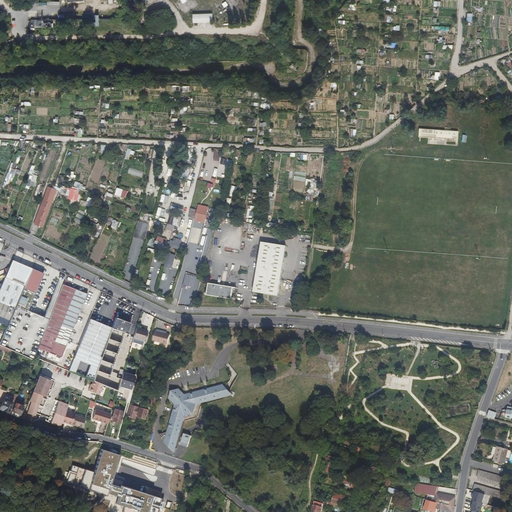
[(28,7),(28,2),(14,2),(14,8),(17,8),(17,10),(18,10),(18,11),(26,10),(26,7),(28,7)]
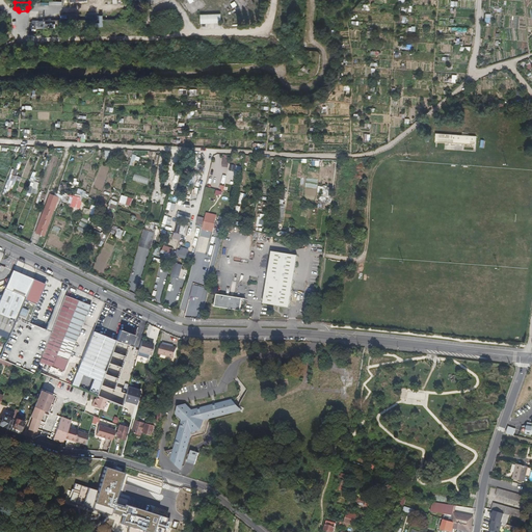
[(221,23),(221,15),(201,15),(202,24),(221,23)]
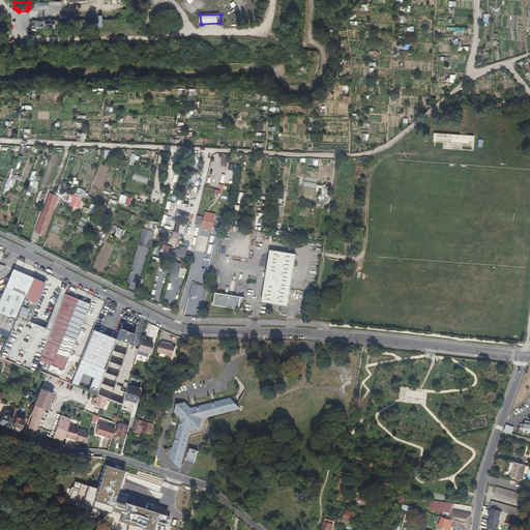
[(48,21),(34,21),(34,30),(40,30),(42,28),(104,27),(104,20),(88,20),(87,22),(76,22),(76,21),(60,21),(60,22),(48,22),(48,21)]
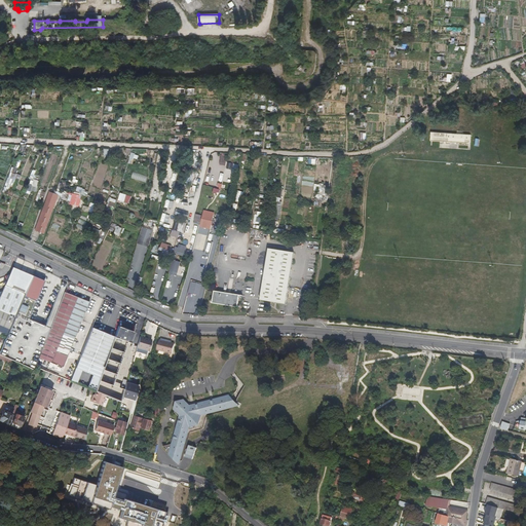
[(471,143),(472,135),(431,132),(431,141),(468,143),(471,143)]
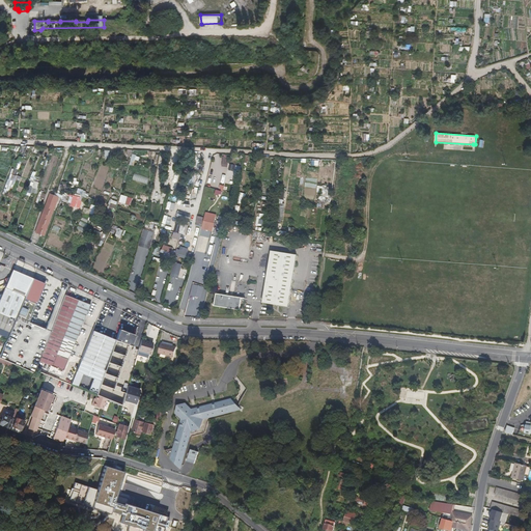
[(30,193),(36,194),(38,178),(35,177),(36,172),(31,171),(29,179),(28,179),(26,195),(29,196),(30,193)]
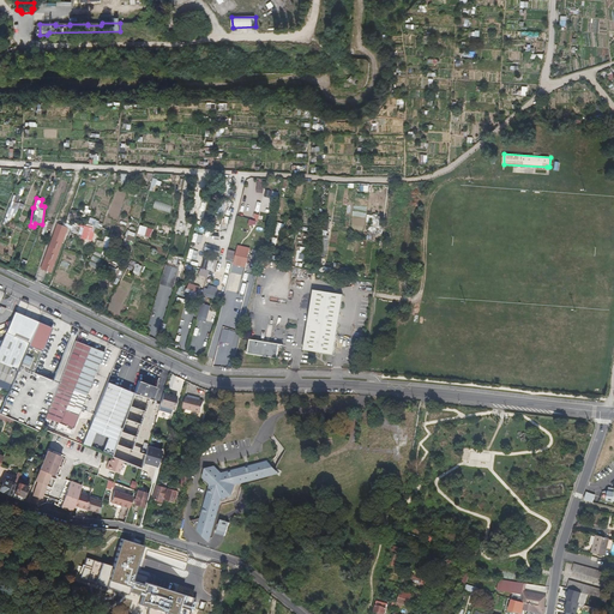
[(11,226),(17,206),(22,208),(23,204),(11,200),(2,222),(11,226)]
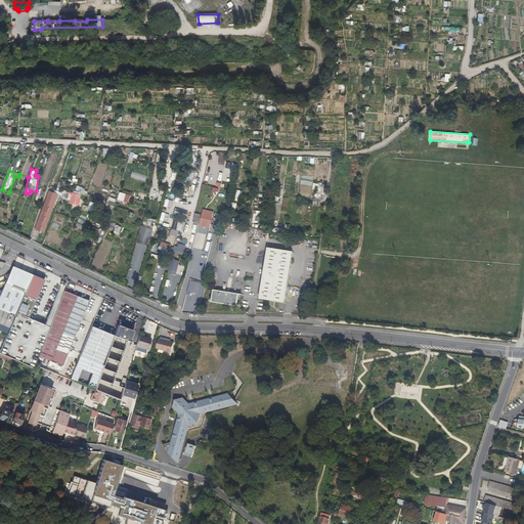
[(130,178),(145,182),(146,175),(132,171),(130,178)]
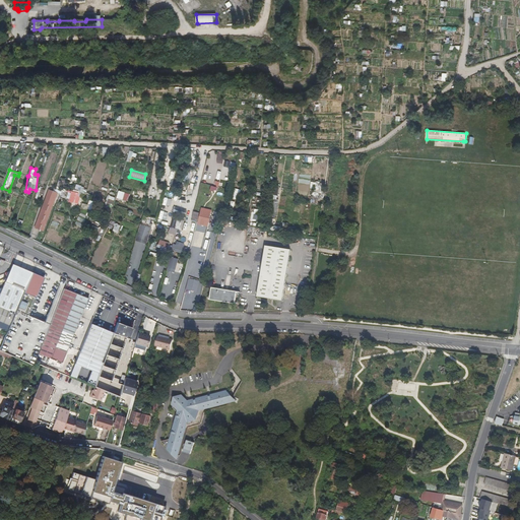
[(39,188),(36,198),(41,199),(44,190),(39,188)]
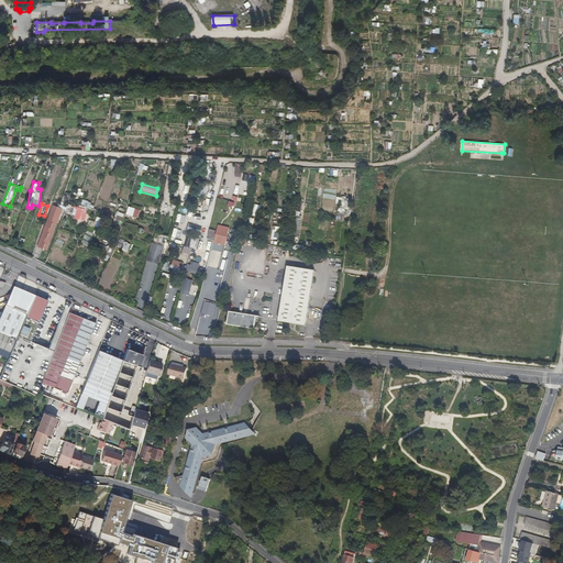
[(43,250),(46,251),(63,208),(54,205),(37,247),(42,249),(43,251),(43,250)]
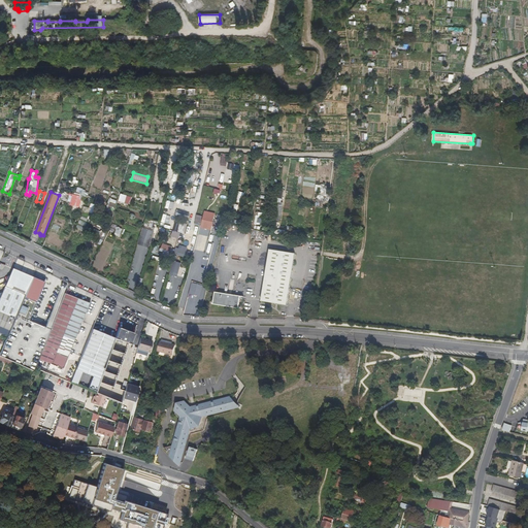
[(121,194),(118,202),(130,205),(132,197),(121,194)]
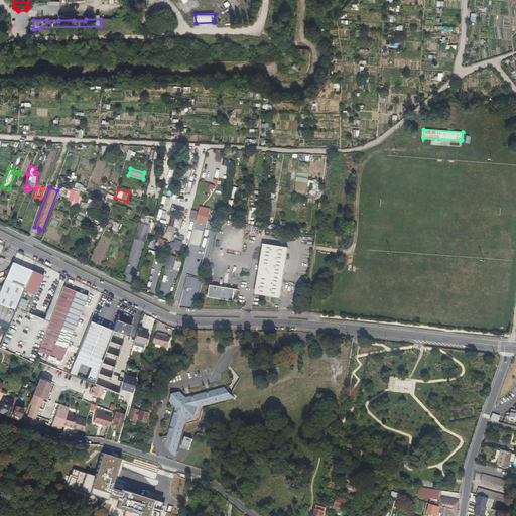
[(67,202),(79,203),(80,190),(68,190),(67,202)]
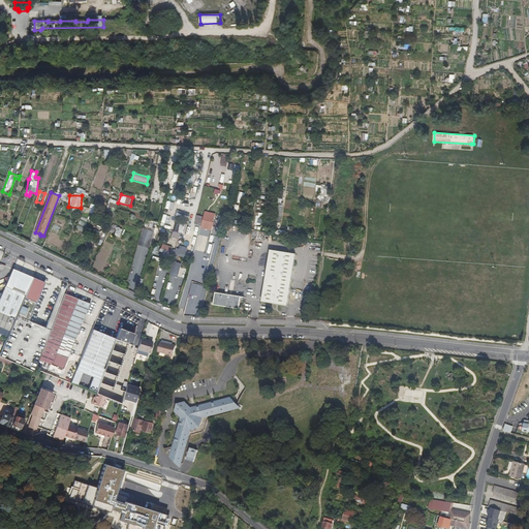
[(185,235),(190,214),(178,210),(176,217),(180,217),(176,231),(185,235)]
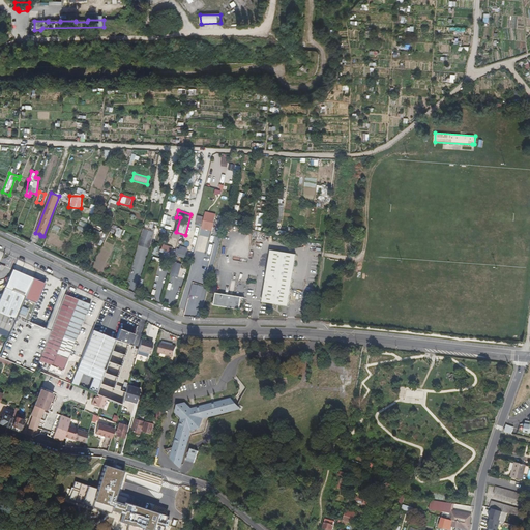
[(196,251),(206,253),(214,214),(204,211),(196,251)]
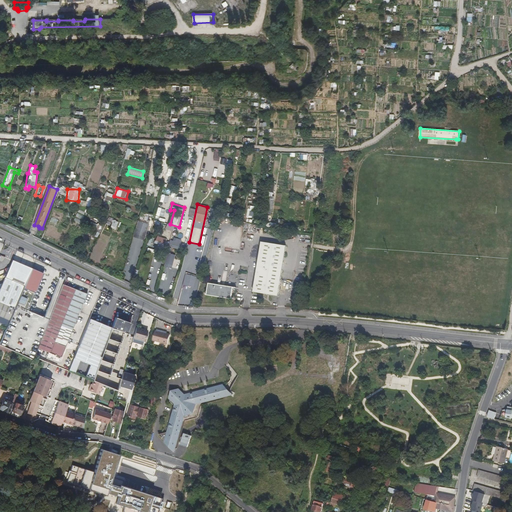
[(138,221),(133,237),(144,241),(150,224),(138,221)]
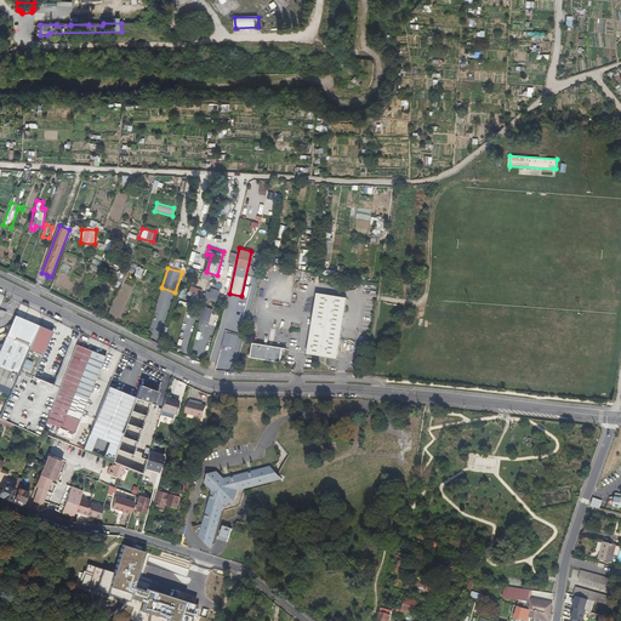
[(192,286),(189,295),(200,298),(203,290),(192,286)]
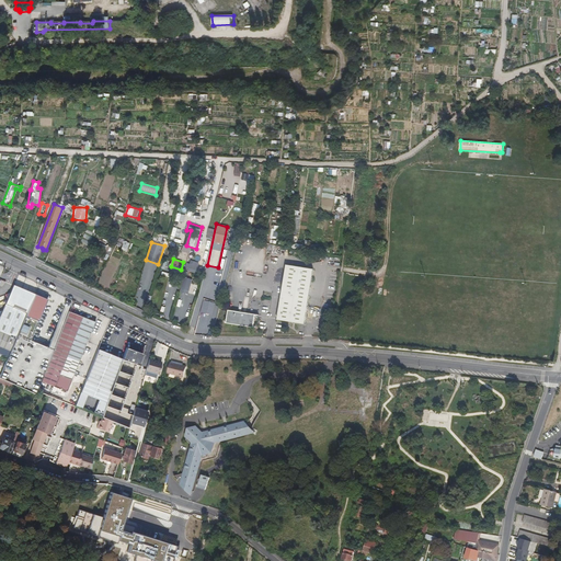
[(204,268),(198,267),(199,262),(189,260),(185,271),(202,275),(204,268)]
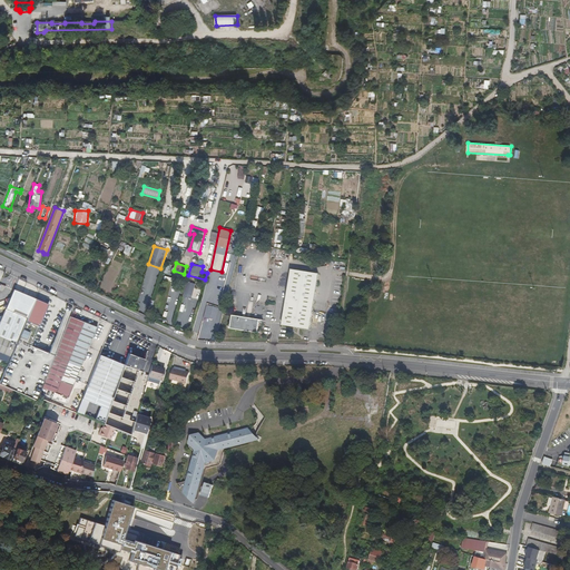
[(281,324),(308,328),(317,272),(290,268),(281,324)]
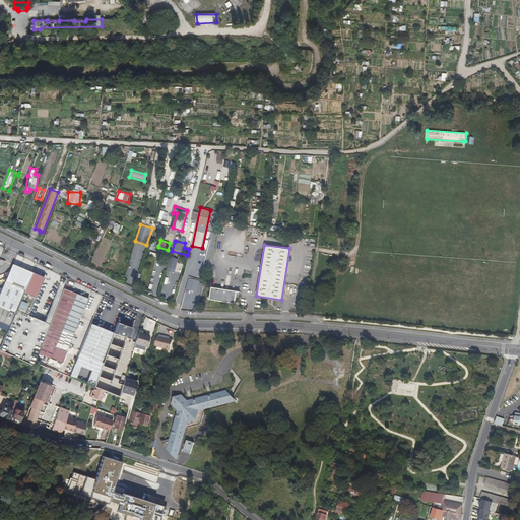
[(175,273),(178,259),(170,257),(167,271),(175,273)]
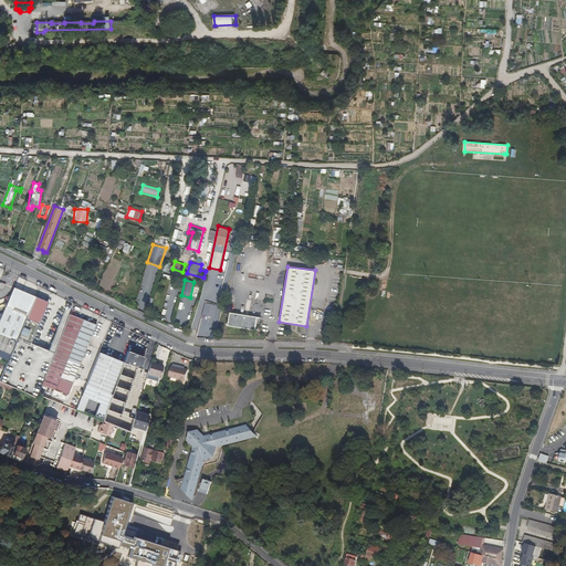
[(8,337),(16,341),(35,297),(13,287),(10,296),(6,299),(7,302),(3,304),(4,307),(0,318),(0,348),(3,350),(8,337)]
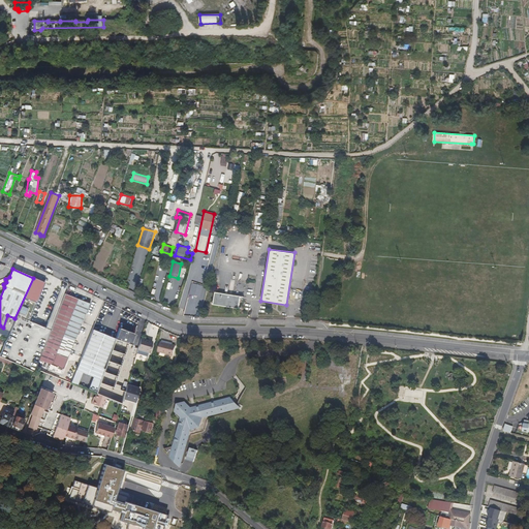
[(38,360),(40,354),(54,322),(49,320),(45,328),(26,318),(33,302),(36,303),(44,282),(33,277),(33,278),(14,318),(7,336),(6,339),(0,352),(0,358),(11,363),(33,372),(38,360)]
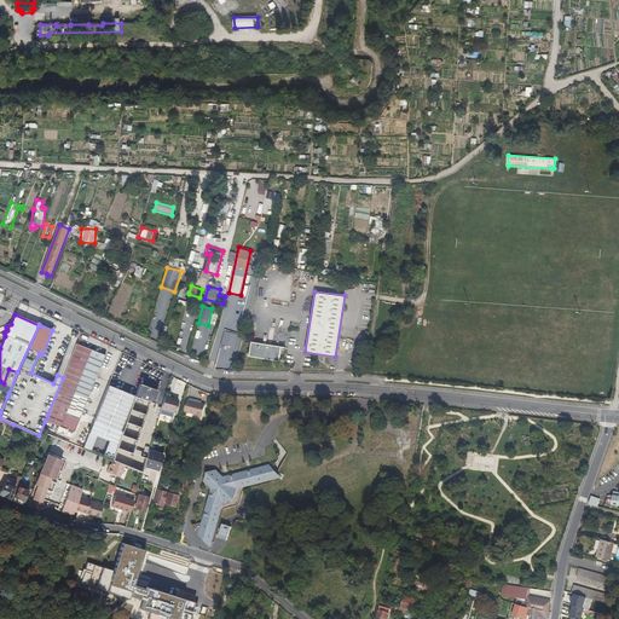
[(221,343),(235,347),(238,334),(225,329),(221,343)]
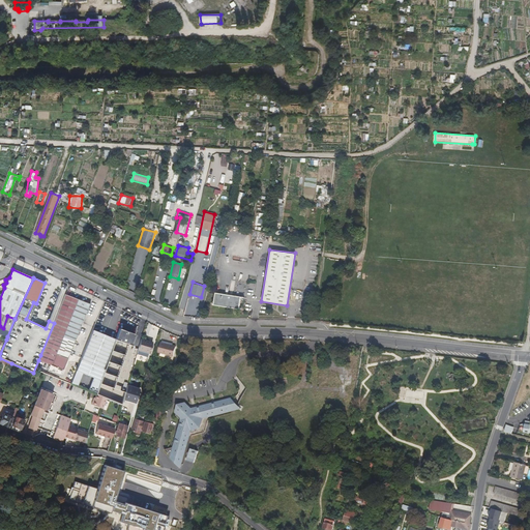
[(212,306),(238,310),(240,297),(214,293),(212,306)]
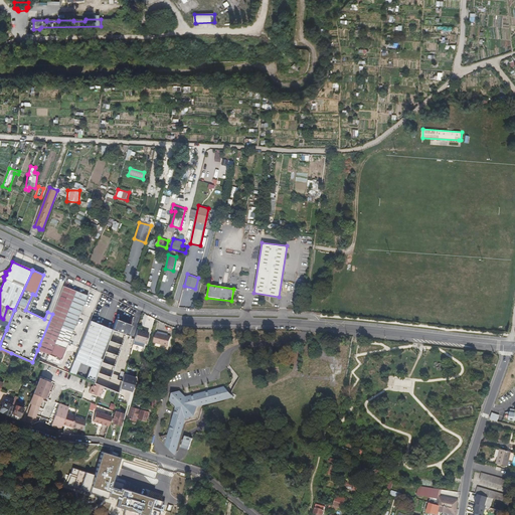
[(61,360),(67,343),(87,296),(63,286),(52,314),(39,345),(37,350),(48,355),(46,361),(58,366),(60,361),(55,359),(56,358),(61,360)]
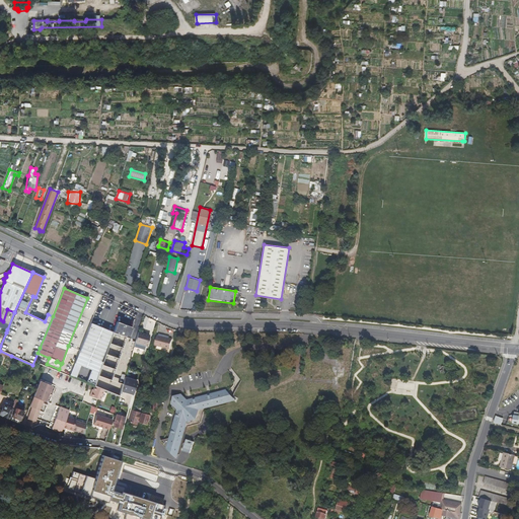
[(114,332),(129,338),(133,327),(117,321),(114,332)]
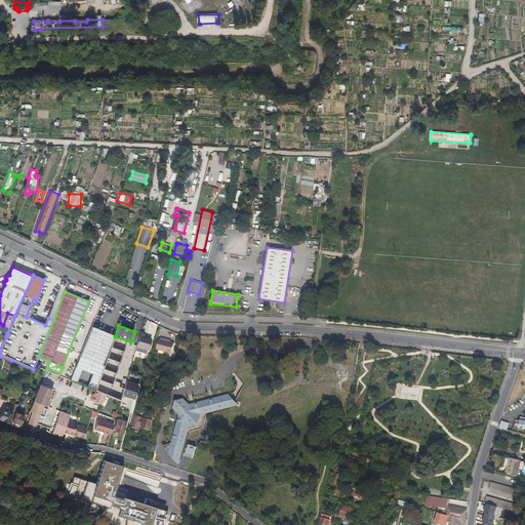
[(91,327),(79,357),(97,364),(102,366),(114,336),(91,327)]
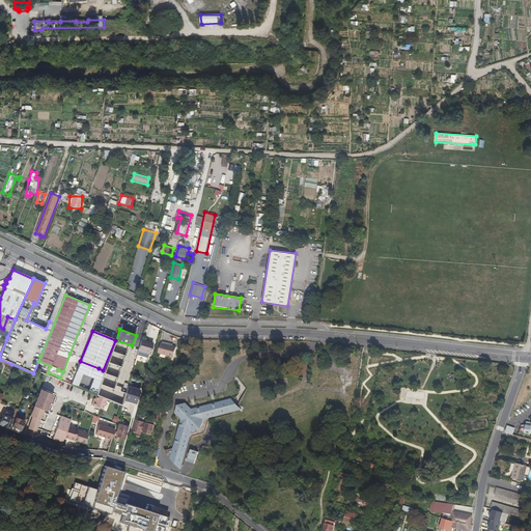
[(149,355),(152,343),(141,340),(138,351),(148,354),(149,355)]
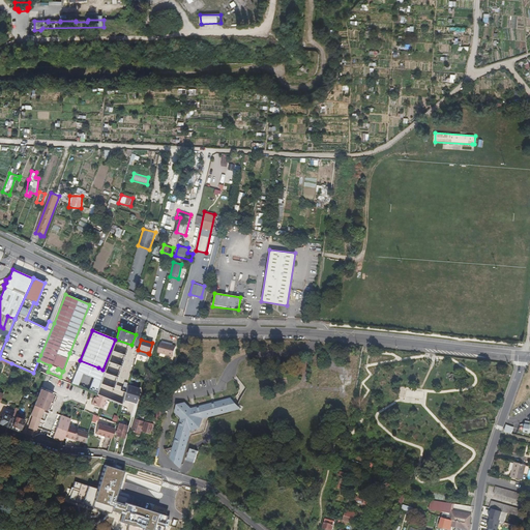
[(174,356),(176,347),(174,346),(174,344),(163,341),(163,343),(162,343),(158,352),(174,356)]
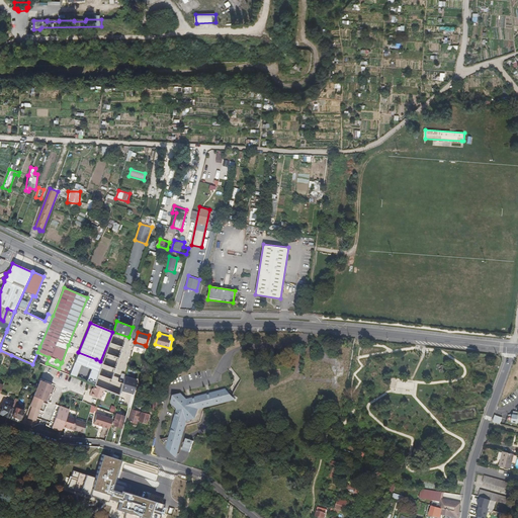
[(11,355),(0,350),(0,355),(9,359),(11,355)]
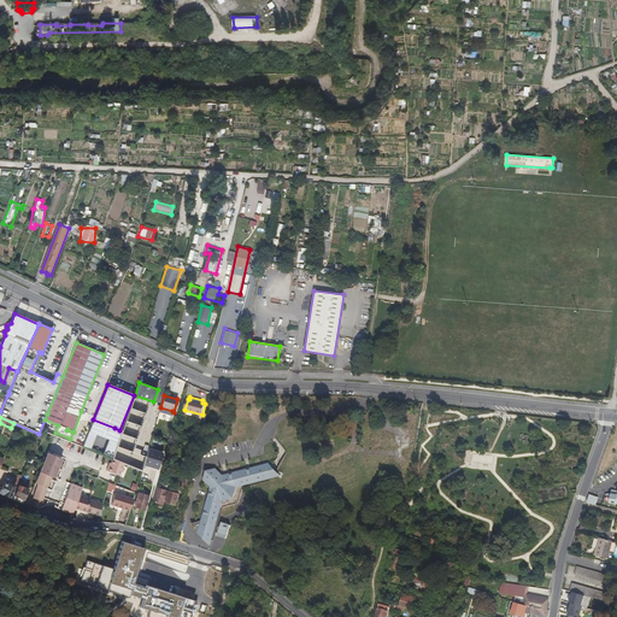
[(115,428),(93,419),(88,433),(95,435),(109,441),(115,428)]
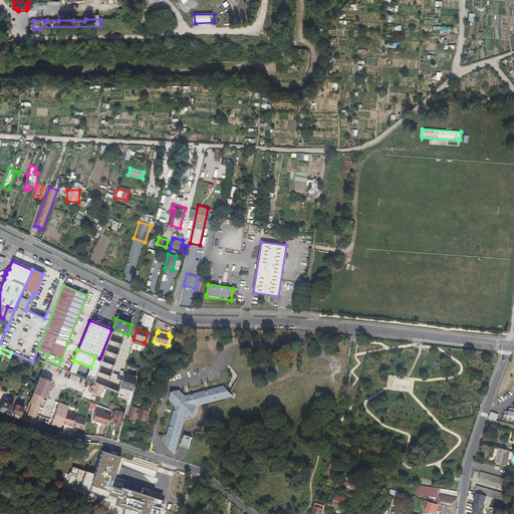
[(99,358),(95,356),(90,367),(86,378),(92,380),(93,381),(101,359),(99,358)]
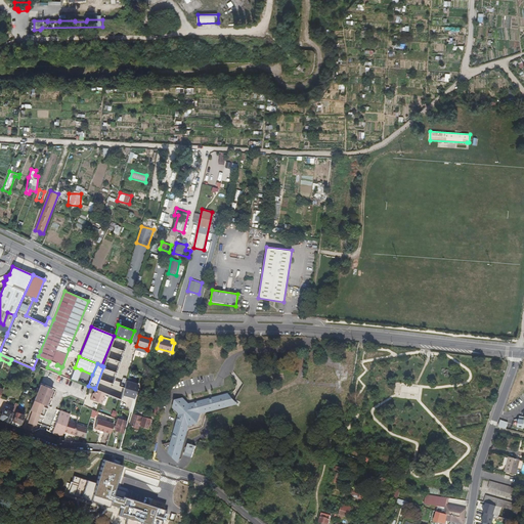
[(77,381),(81,369),(75,367),(71,378),(77,381)]
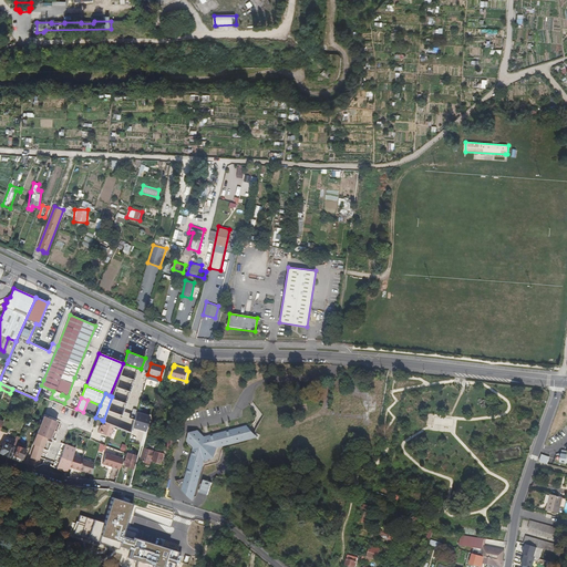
[(132,426),(145,431),(150,416),(136,412),(132,426)]
